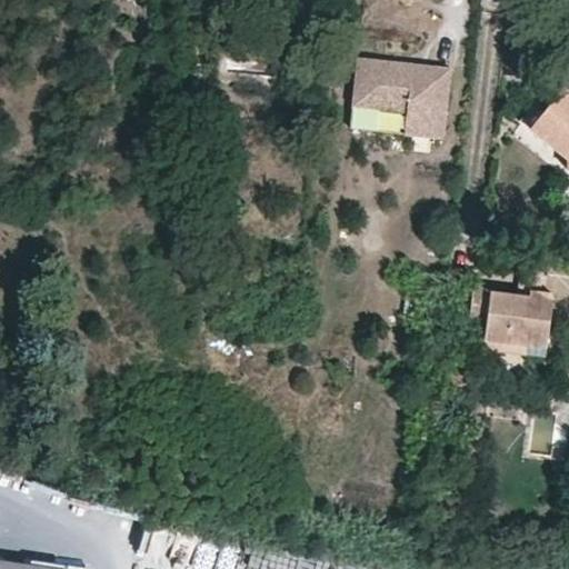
[(452,66),(422,62),(421,71),(412,70),(413,61),(359,56),(355,103),(409,109),(406,131),(445,136),(452,66)]
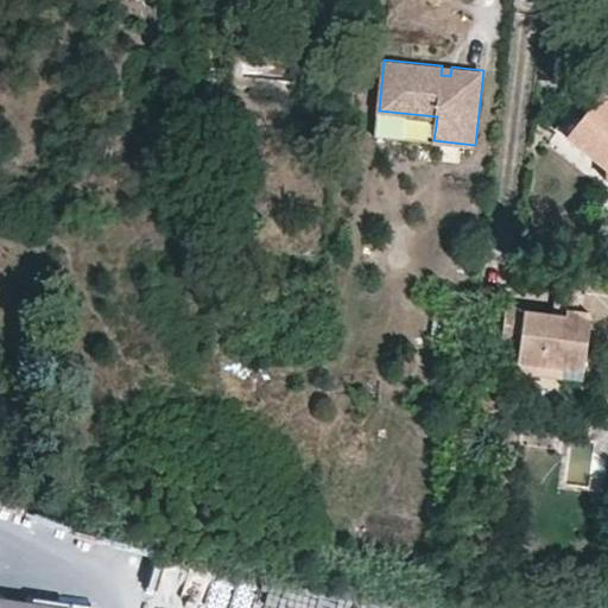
[(451,67),(442,65),(441,75),(450,76),(451,67)]
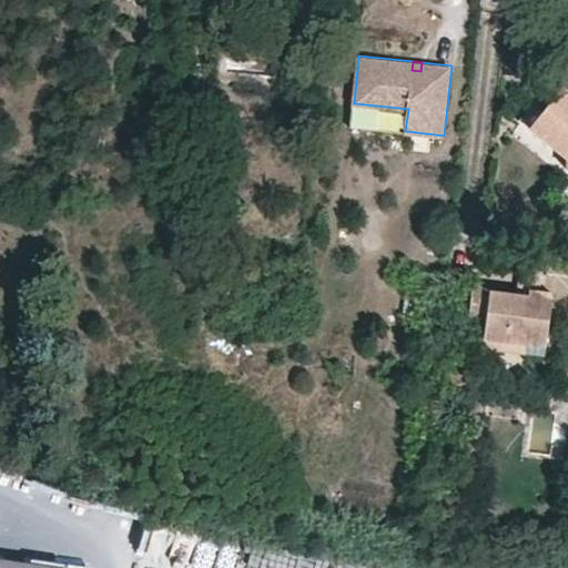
[(567,156),(567,169),(567,89),(564,85),(529,128),(567,156)]
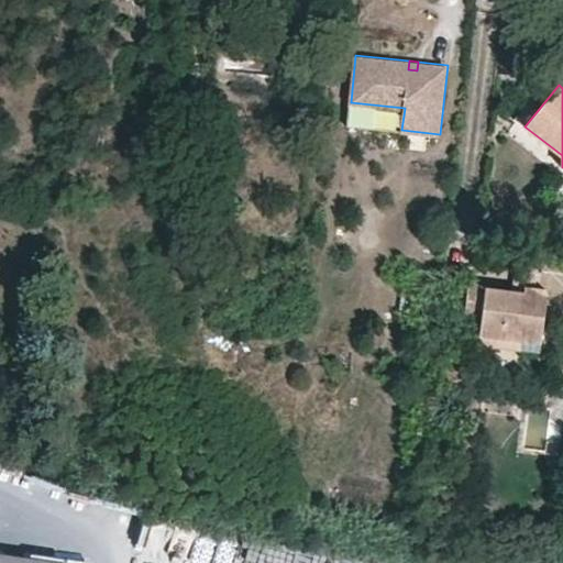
[(478,334),(539,343),(548,290),(525,287),(523,294),(485,289),(485,286),(467,284),(463,316),(481,319),(478,334)]
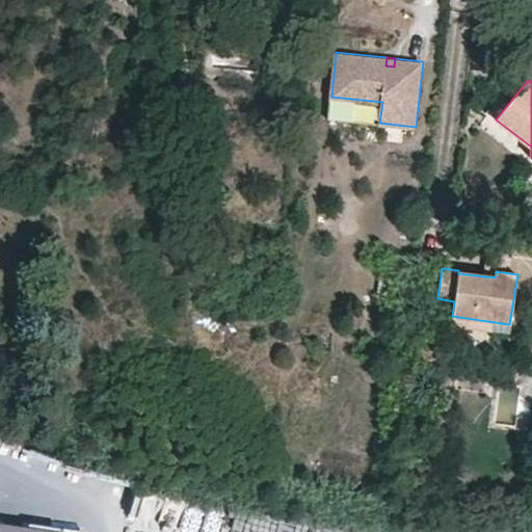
[(451,326),(508,334),(509,324),(452,316),(451,326)]
